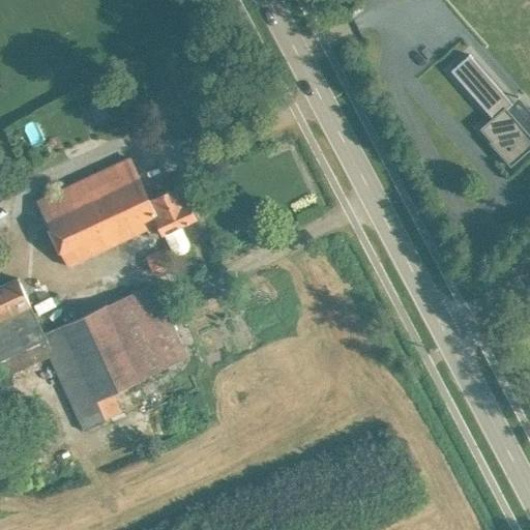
[(470,54),(451,70),(493,117),(480,128),(491,141),(490,142),(510,166),(529,148),(529,134),(507,109),(513,104),(470,54)]
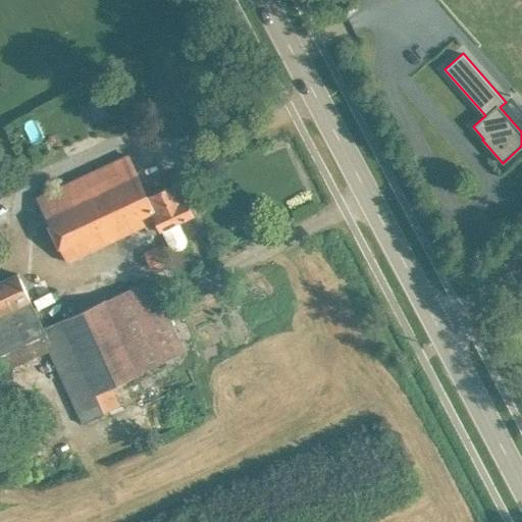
[(126,115),(139,108),(133,96),(120,102),(126,115)]
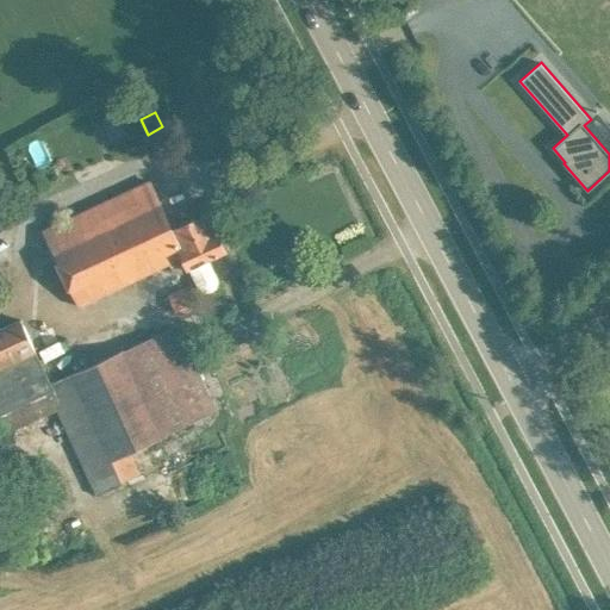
[(200,291),(206,292),(211,292),(216,288),(217,282),(217,278),(209,260),(225,251),(217,232),(213,235),(205,216),(172,231),(149,181),(42,231),(78,306),(169,263),(170,266),(179,262),(181,268),(186,265),(188,269),(197,286),(200,291)]
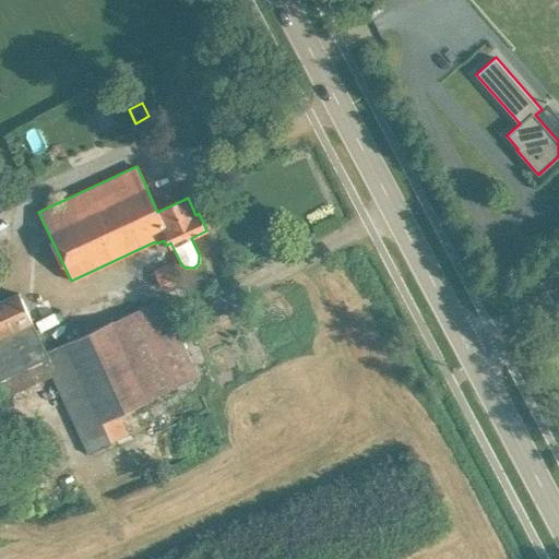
[(168,263),(153,270),(161,285),(169,287),(178,283),(168,263)]
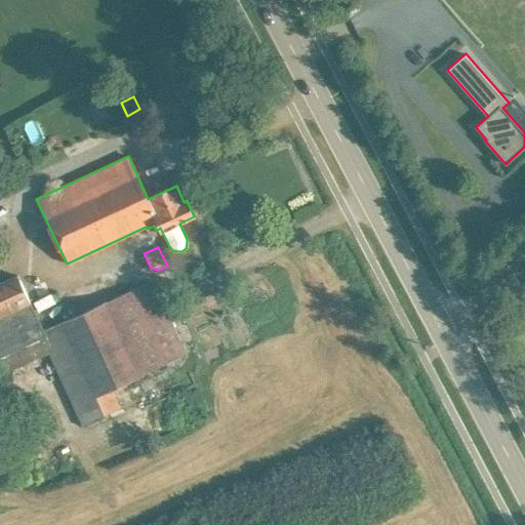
[(0,375),(49,353),(82,426),(121,407),(112,387),(187,352),(154,280),(43,330),(17,274),(0,282),(0,375)]
